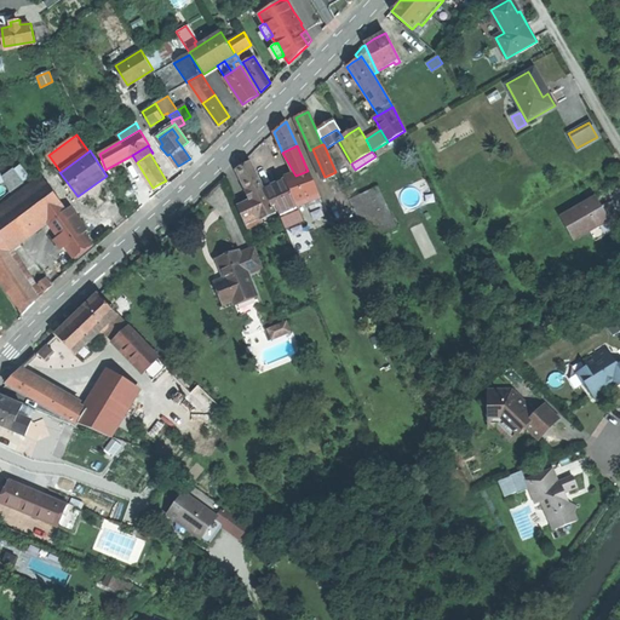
[(242,166),(237,170),(247,190),(252,199),(250,200),(237,208),(246,228),(262,220),(275,213),(275,212),(264,190),(248,162),(242,166)]
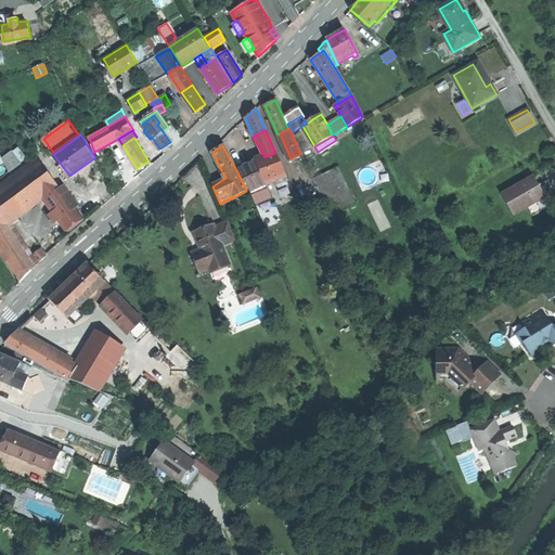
[(3,157),(4,160),(9,170),(21,162),(13,151),(3,157)]
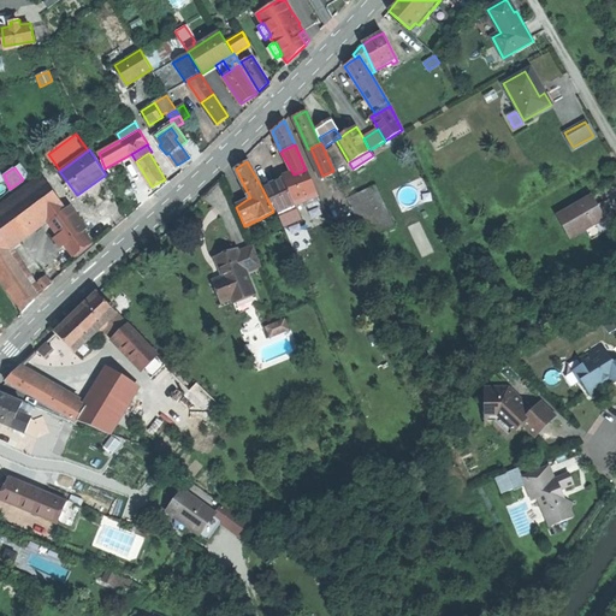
[(289,176),(283,178),(294,203),(304,200),(317,195),(318,195),(307,169),(306,170),(294,175),(289,176)]
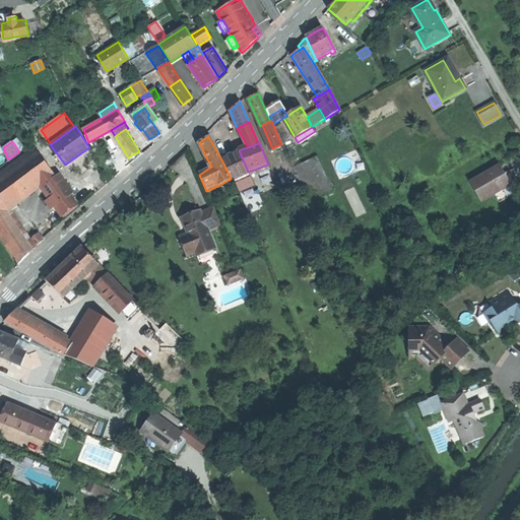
[(0,173),(0,179),(38,149),(35,146),(0,173)]
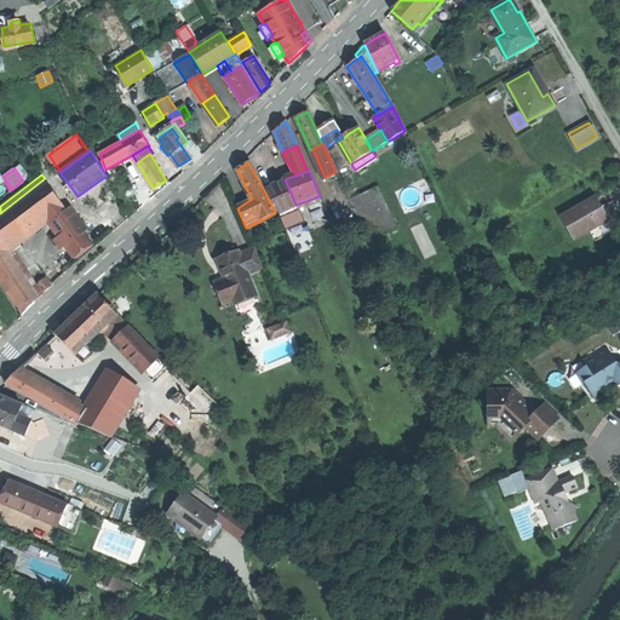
[(0,237),(9,248),(46,218),(65,205),(45,178),(0,213),(0,237)]
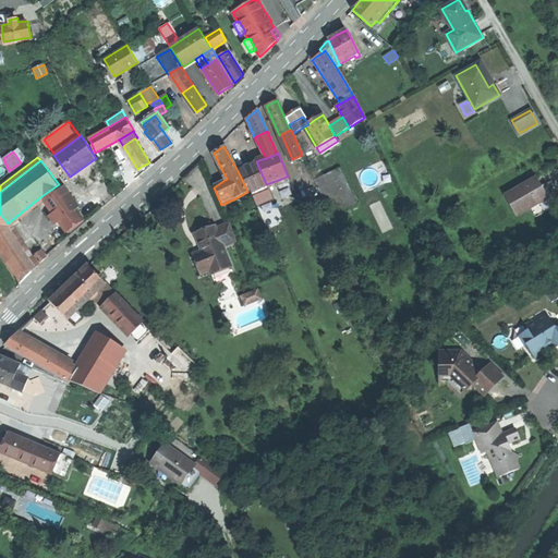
[(244,169),(239,172),(238,171),(247,191),(250,190),(252,194),(267,187),(266,184),(256,161),(246,167),(243,168),(244,169)]
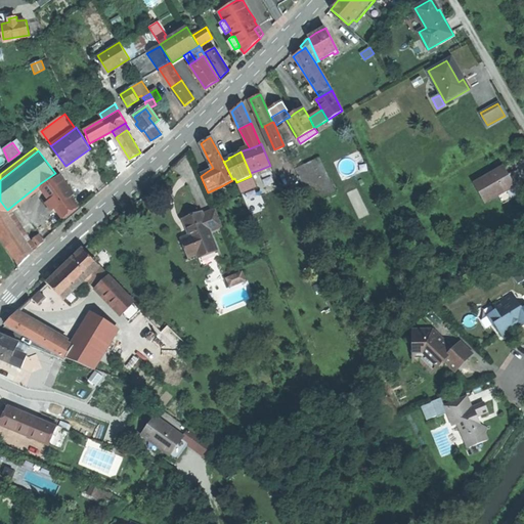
[(318,158),(294,169),(310,204),(335,193),(318,158)]
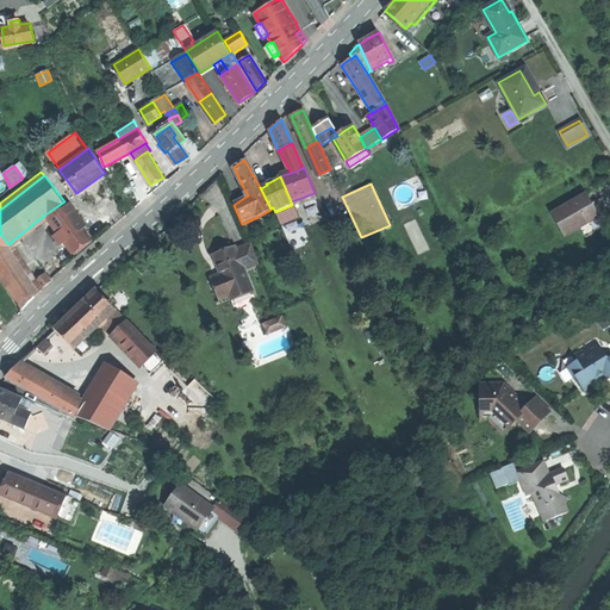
[(552,213),(565,236),(598,216),(592,205),(586,194),(552,213)]
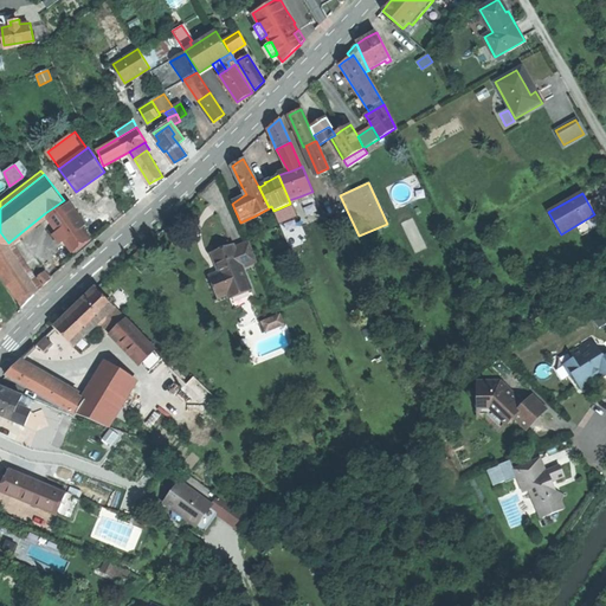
[(71,211),(66,205),(64,200),(45,213),(53,224),(71,211)]
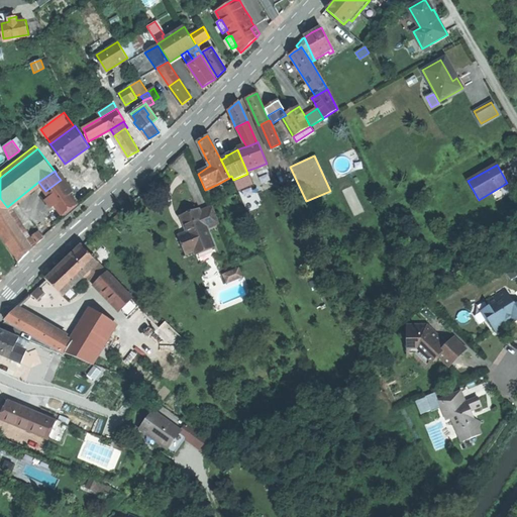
[(66,176),(62,171),(57,175),(61,180),(63,178),(66,176)]
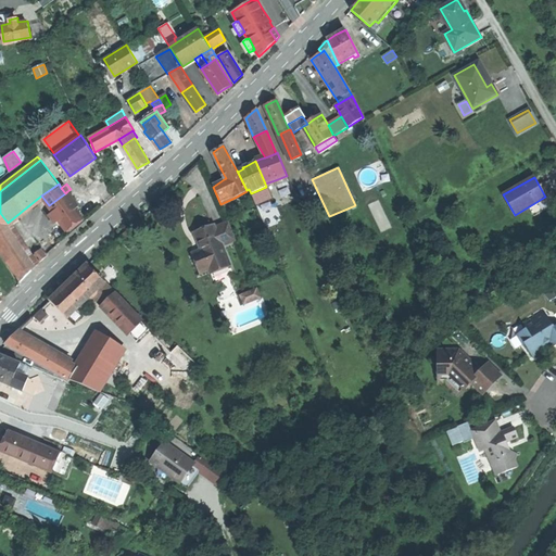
[(268,190),(253,197),(256,205),(272,199),(268,190)]
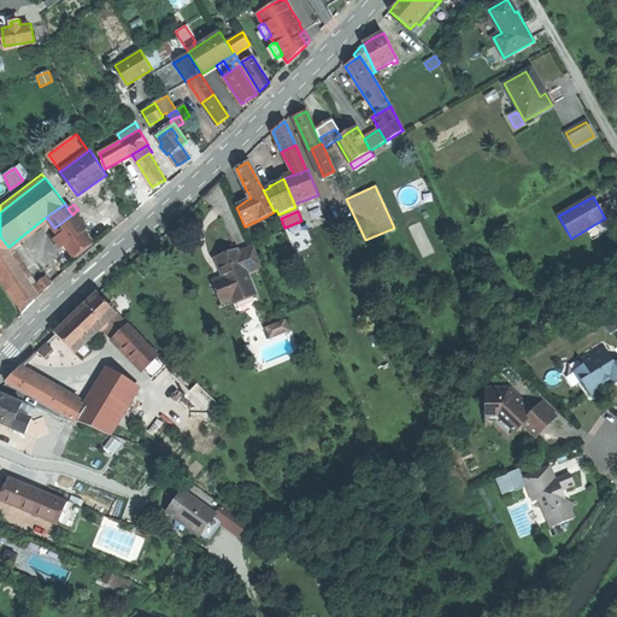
[(87,228),(75,212),(72,215),(54,228),(74,256),(82,250),(92,242),(83,230),(87,228)]
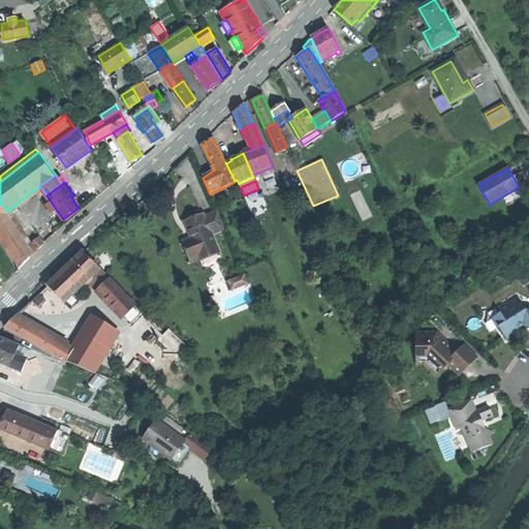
[(286,201),(282,190),(275,193),(280,205),(286,201)]
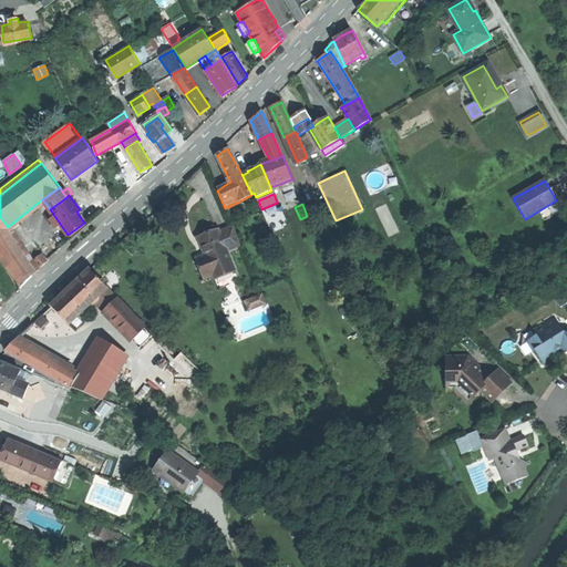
[(233,227),(218,233),(226,250),(239,245),(233,227)]
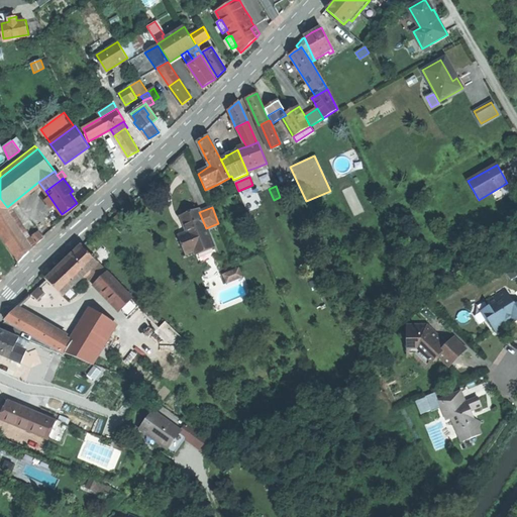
[(0,232),(19,262),(29,251),(3,209),(0,211),(0,232)]
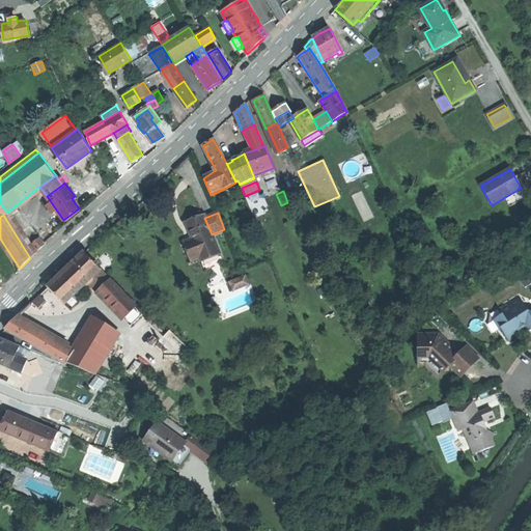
[(196,219),(189,221),(197,241),(185,246),(191,261),(199,257),(201,261),(219,254),(212,234),(204,218),(203,216),(196,219)]
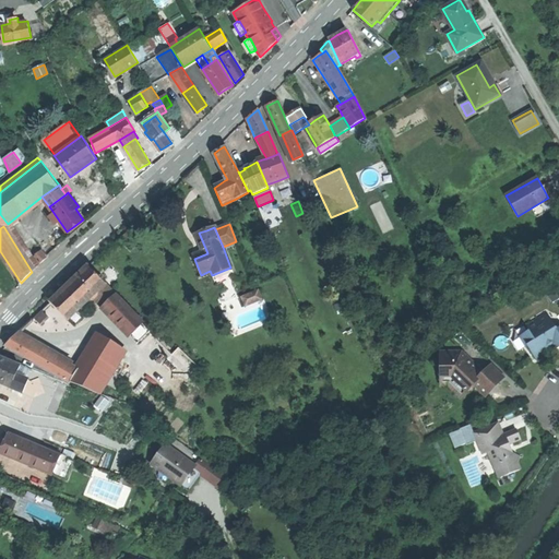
[(193,256),(194,259),(207,253),(199,233),(194,235),(202,252),(193,256)]
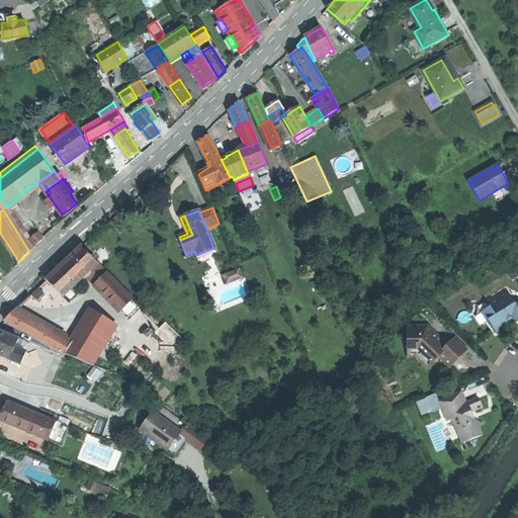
[(37,244),(45,238),(38,231),(31,237),(37,244)]
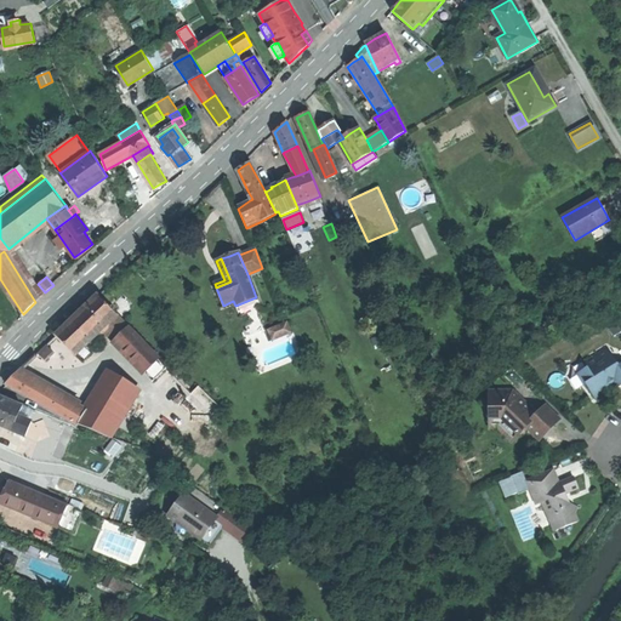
[(56,336),(74,357),(102,330),(115,317),(96,297),(74,318),(56,336)]
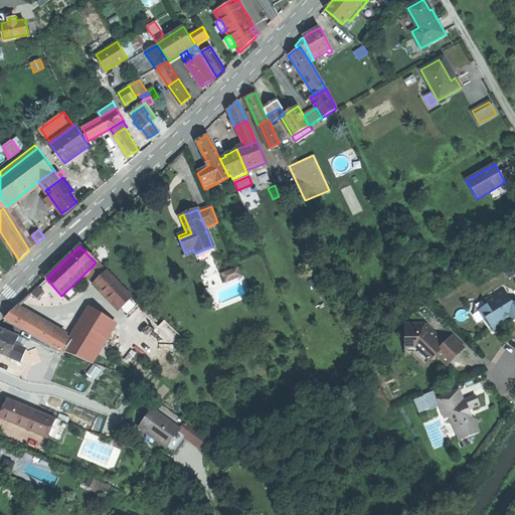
[(106,273),(96,263),(84,274),(94,284),(106,273)]
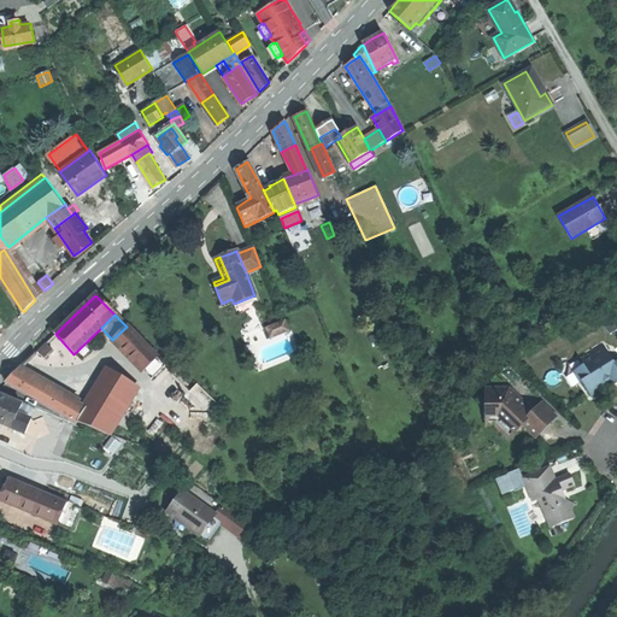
[(270,339),(289,330),(286,319),(266,328),(270,339)]
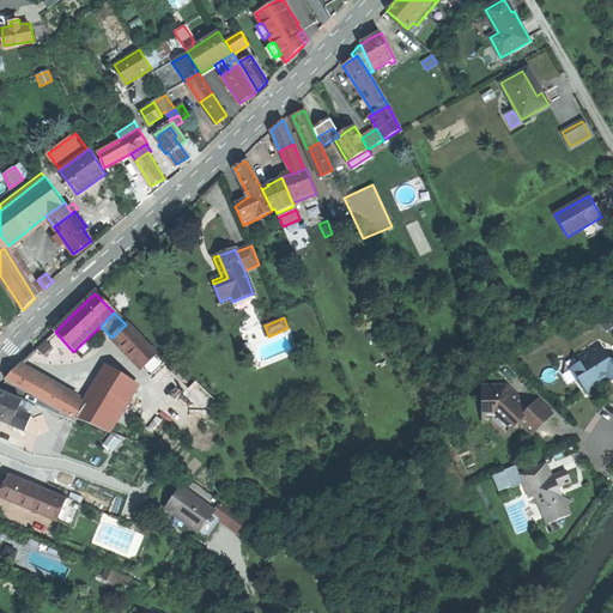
[(599,323),(605,333),(612,328),(607,319),(599,323)]
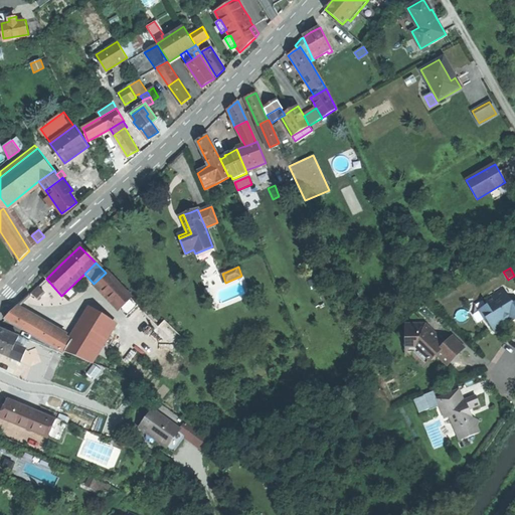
[(112,280),(106,273),(94,284),(101,291),(112,280)]
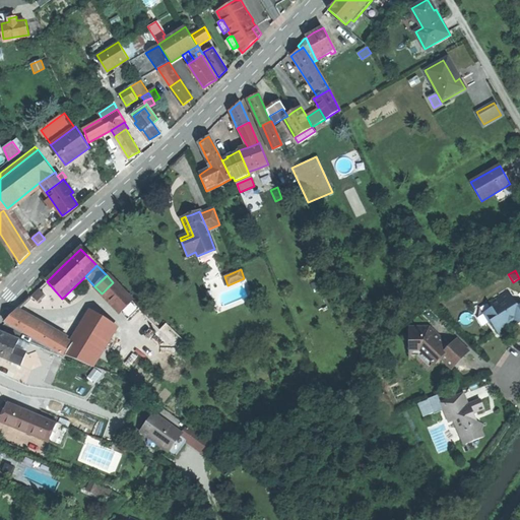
[(132,302),(113,282),(102,294),(120,313),(132,302)]
